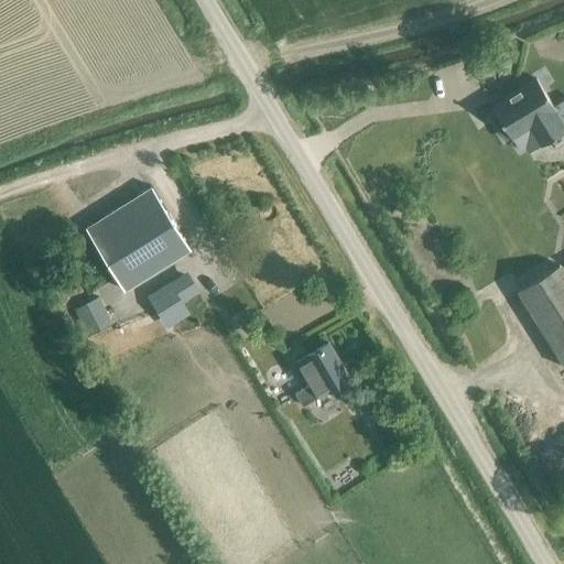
[(499,102),(491,107),(494,111),(498,119),(494,121),(505,138),(509,136),(510,138),(511,138),(529,127),(540,144),(541,145),(563,130),(563,98),(553,106),(535,78),(499,100),(499,102)]
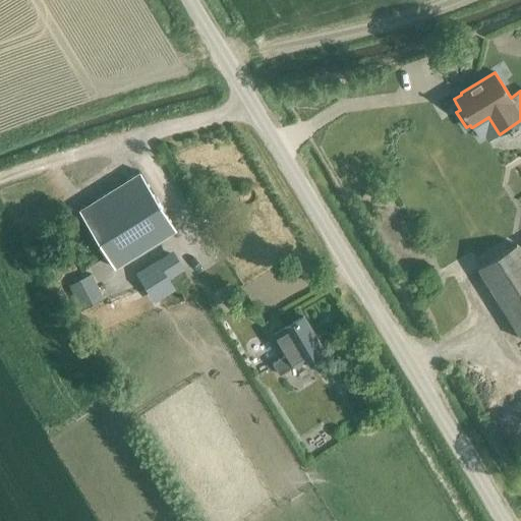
[(113,268),(175,230),(140,173),(78,212),(113,268)]
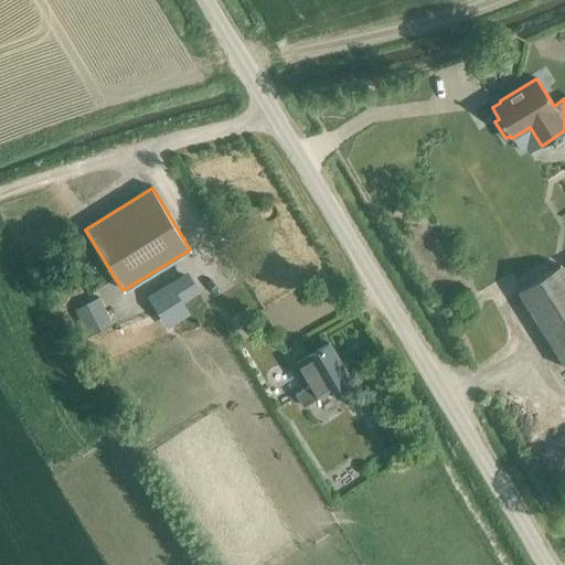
[(564,364),(564,274),(561,266),(520,291),(564,364)]
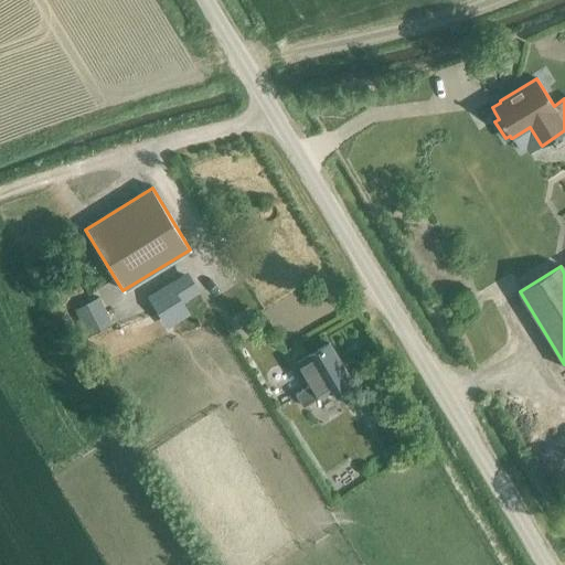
[(177,298),(194,287),(188,277),(150,300),(164,323),(184,310),(177,298)]
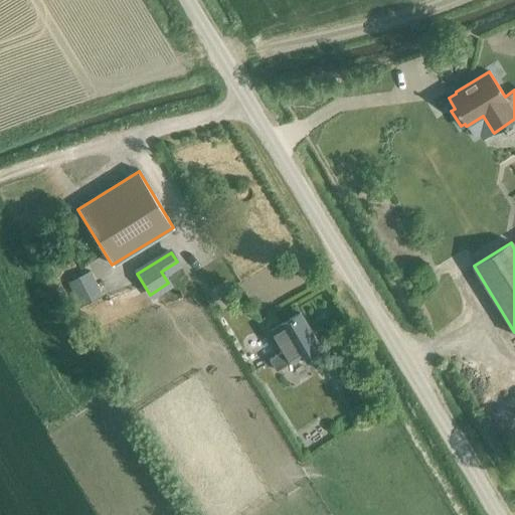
[(91,270),(68,281),(80,306),(103,295),(91,270)]
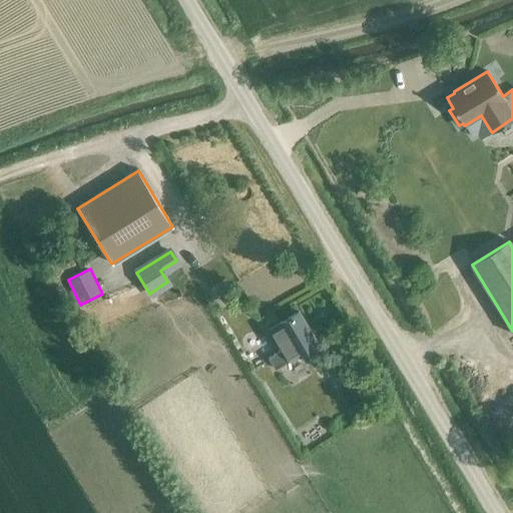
[(221,285),(214,289),(217,294),(224,289),(221,285)]
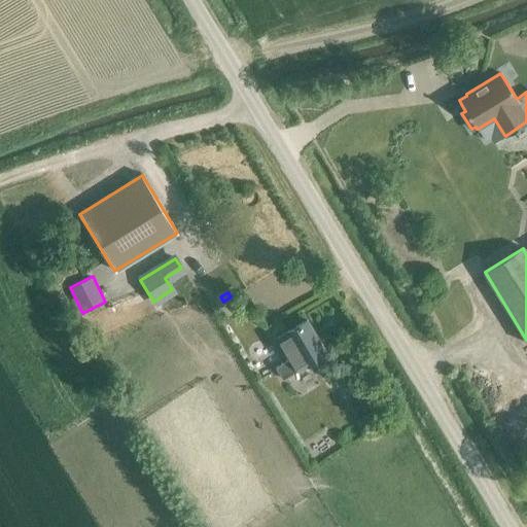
[(306,320),(277,338),(289,358),(275,366),(282,379),(325,353),(306,320)]
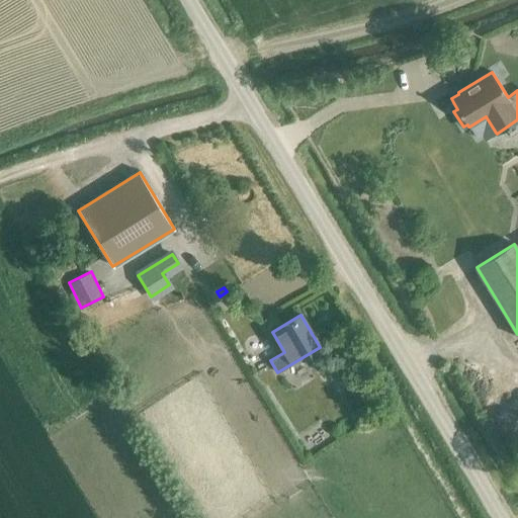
All buildings are outlined.
